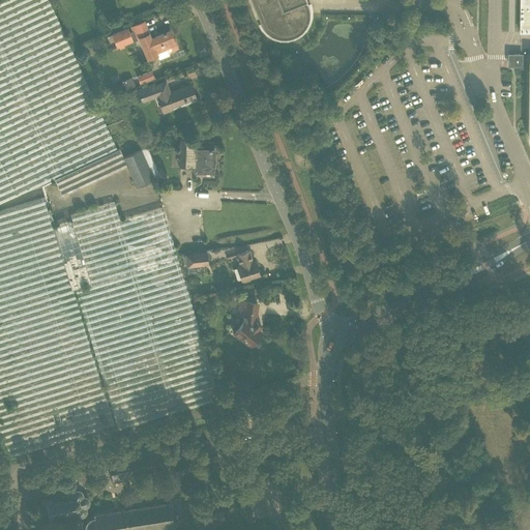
[(0,0),(0,203),(55,178),(120,149),(49,0),(0,0)]
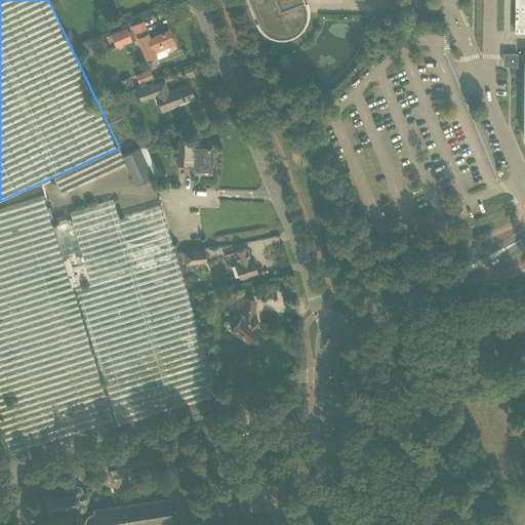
[(249,0),(256,17),(258,23),(258,24),(259,25),(260,26),(260,27),(261,28),(263,29),(263,30),(264,30),(264,31),(265,31),(266,32),(267,33),(268,33),(268,34),(269,34),(270,35),(271,35),(271,36),(272,36),(273,36),(274,36),(275,37),(276,37),(277,37),(278,37),(279,38),(280,38),(281,38),(282,38),(283,38),(284,38),(285,37),(286,37),(287,37),(288,37),(289,37),(290,36),(291,36),(292,35),(293,35),(294,34),(295,34),(296,33),(297,33),(297,32),(298,31),(299,31),(299,30),(300,30),(300,29),(301,28),(303,27),(303,26),(304,26),(304,25),(304,24),(305,23),(305,22),(306,21),(306,19),(306,18),(307,17),(307,16),(307,15),(307,14),(307,13),(307,12),(307,11),(307,10),(307,9),(307,8),(307,7),(306,6),(306,5),(306,4),(304,0),(249,0)]
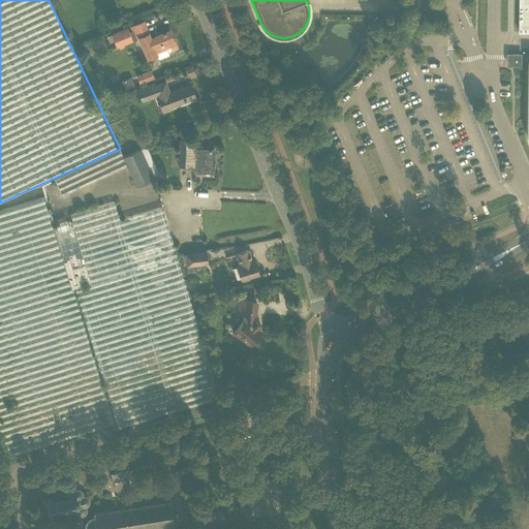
[(528,0),(520,0),(520,32),(528,32),(528,0)]
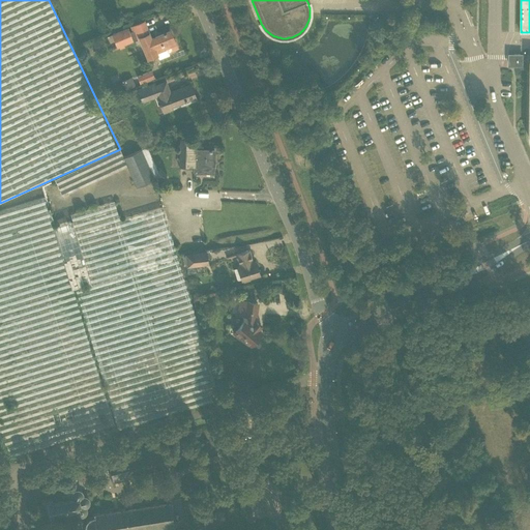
[(130,27),(112,34),(117,48),(119,47),(120,49),(125,47),(124,45),(136,40),(140,38),(148,58),(157,55),(157,54),(156,52),(167,48),(168,51),(177,48),(176,43),(170,30),(151,38),(149,33),(145,22),(130,27)]
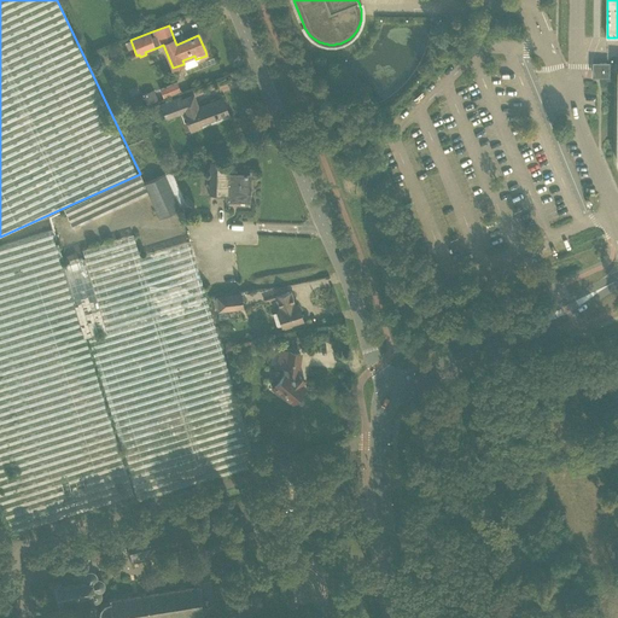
[(594,62),(594,76),(612,76),(612,62),(594,62)]
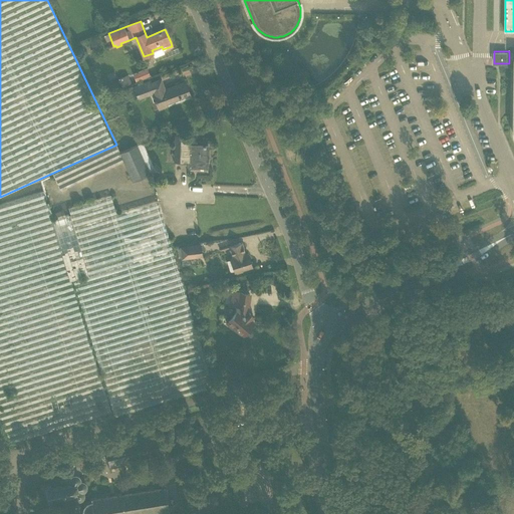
[(137,80),(150,75),(147,68),(135,73),(137,80)]
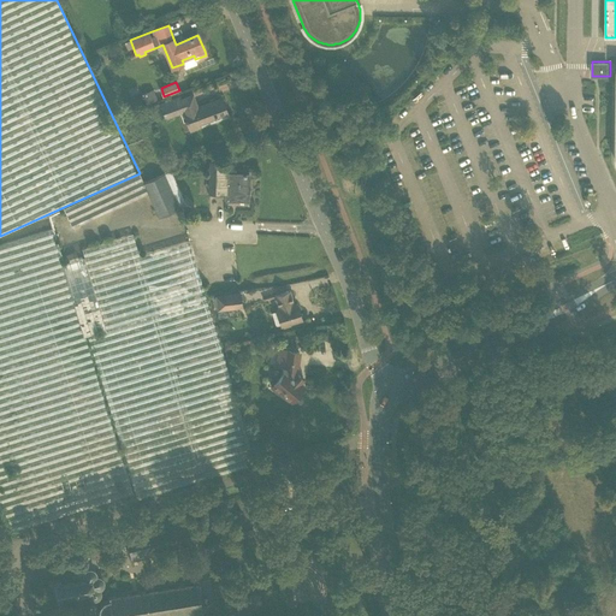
[(179,96),(161,104),(166,117),(184,110),(184,112),(190,130),(202,125),(200,122),(227,112),(221,98),(197,107),(193,95),(181,99),(179,96)]
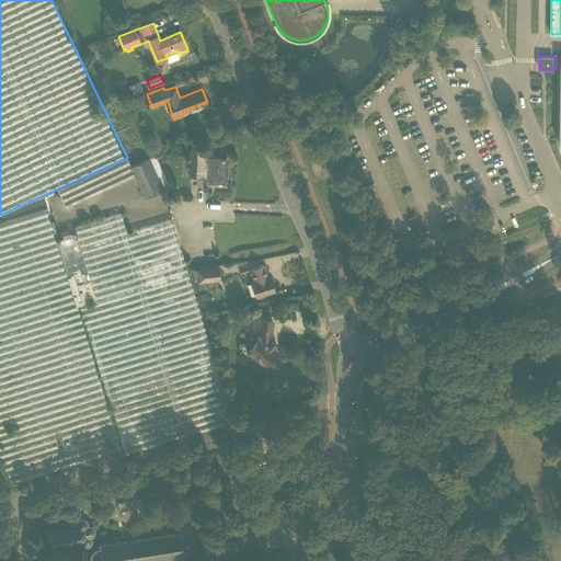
[(227,183),(227,159),(227,157),(207,157),(208,147),(197,147),(196,176),(206,176),(206,182),(227,183)]
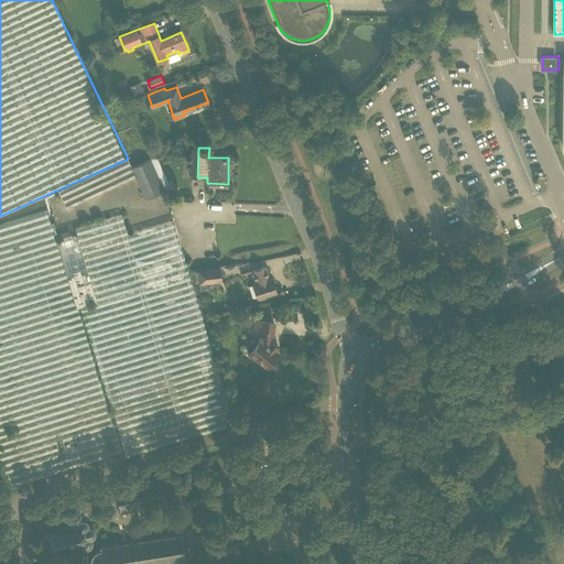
[(131,167),(128,159),(58,190),(66,208),(136,176),(145,198),(164,191),(151,162),(150,159),(131,167)]
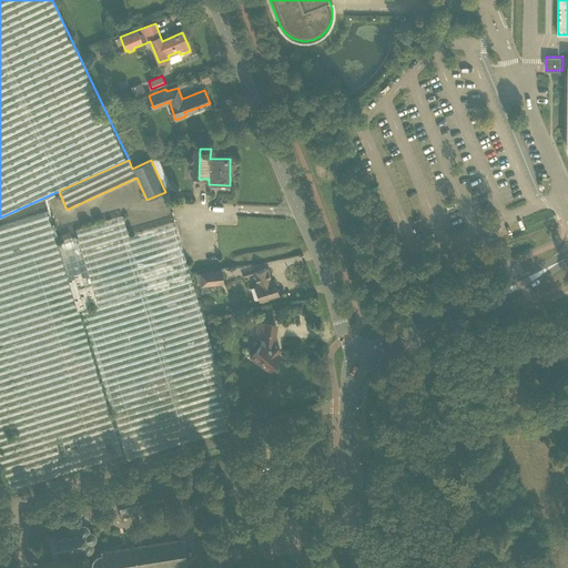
[(352,198),(353,182),(344,182),(344,198),(352,198)]
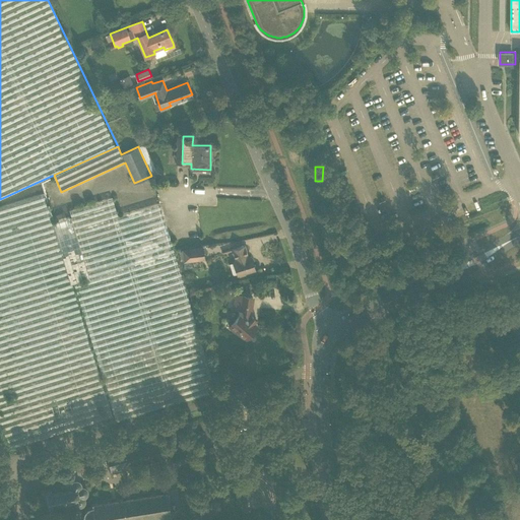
[(44,192),(0,205),(0,425),(12,447),(115,415),(116,421),(216,391),(159,202),(118,215),(112,197),(69,210),(71,216),(53,221),(44,192)]
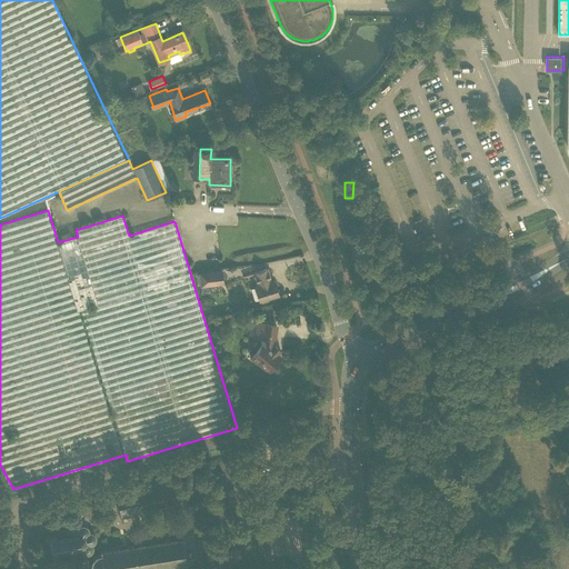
[(268,298),(279,295),(275,280),(272,280),(268,268),(253,272),(258,285),(256,286),(260,300),(261,300),(262,301),(268,300),(268,298)]
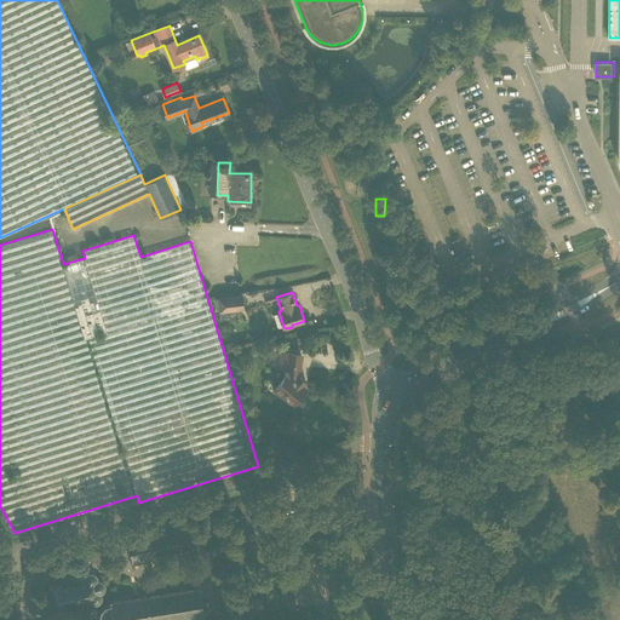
[(244,309),(241,294),(217,297),(219,311),(244,309)]
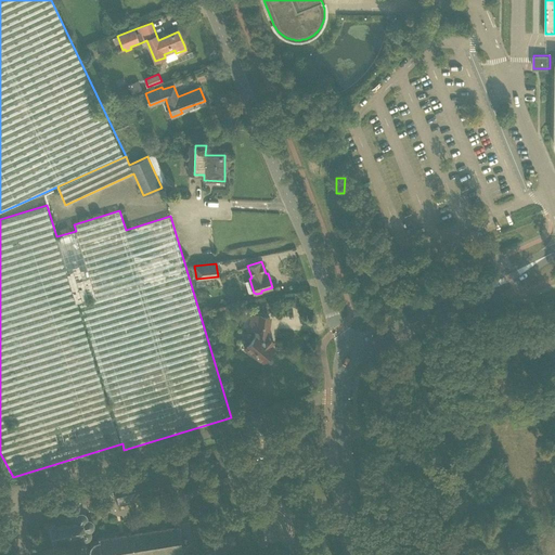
[(257,335),(244,349),(249,353),(253,351),(262,360),(268,353),(270,355),(274,349),(273,348),(270,345),(273,341),(267,336),(270,318),(253,314),(249,330),(257,331),(256,334),(257,335)]
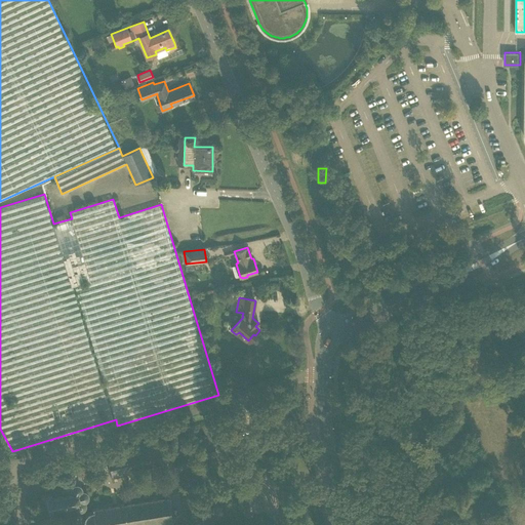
[(51,492),(41,495),(46,517),(56,515),(55,510),(75,506),(75,507),(75,508),(76,508),(76,509),(76,510),(77,510),(78,511),(79,511),(80,511),(82,511),(83,511),(84,510),(85,509),(85,508),(86,507),(86,506),(86,505),(86,503),(85,502),(86,501),(87,501),(87,500),(88,500),(88,499),(88,498),(88,497),(88,496),(88,495),(88,494),(87,493),(86,492),(85,491),(84,491),(83,491),(82,490),(82,489),(82,488),(82,487),(81,487),(81,486),(80,485),(79,485),(78,485),(77,485),(76,485),(75,485),(74,486),(73,486),(72,487),(72,488),(71,488),(69,487),(62,489),(63,495),(52,497),(51,492)]
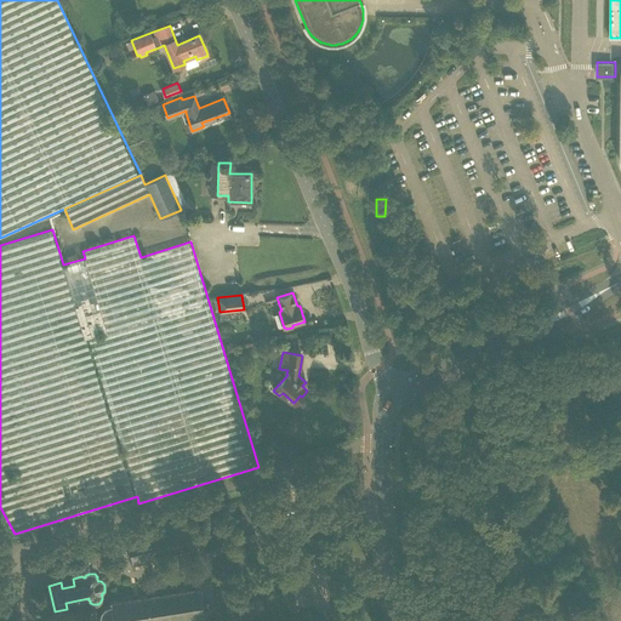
[(195,620),(205,620),(200,588),(109,602),(110,605),(109,605),(108,605),(107,607),(106,607),(104,608),(103,608),(103,609),(102,610),(101,611),(101,613),(101,614),(101,615),(100,615),(100,616),(100,617),(101,619),(101,620),(195,620)]
